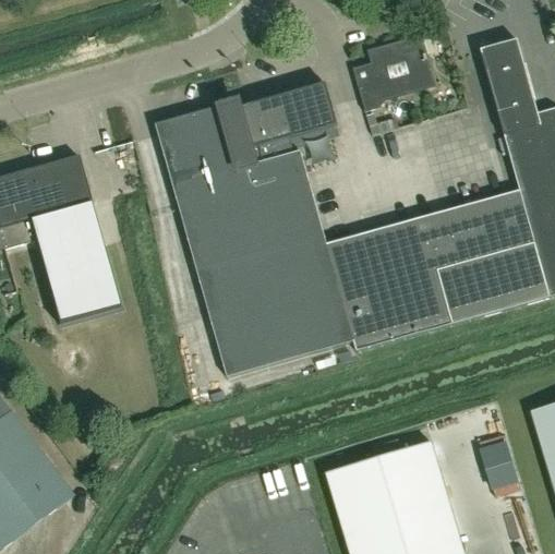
[(364,108),(379,104),(377,96),(432,81),(419,35),(370,49),(373,59),(351,64),(364,108)]
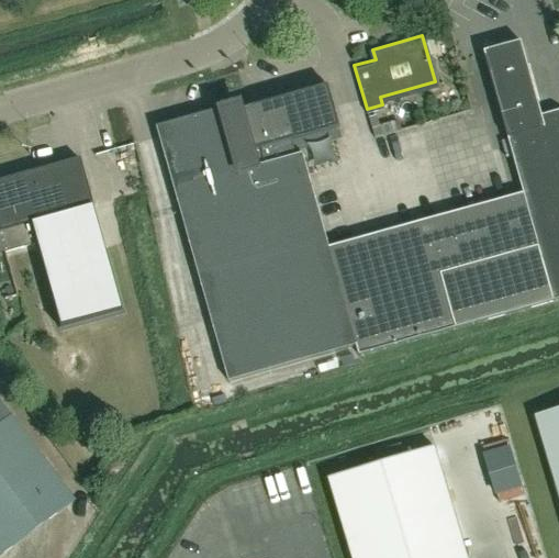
[(558,293),(558,116),(543,122),(520,37),(510,40),(503,36),(496,37),(493,44),(483,47),(523,189),(551,297),(558,293)]
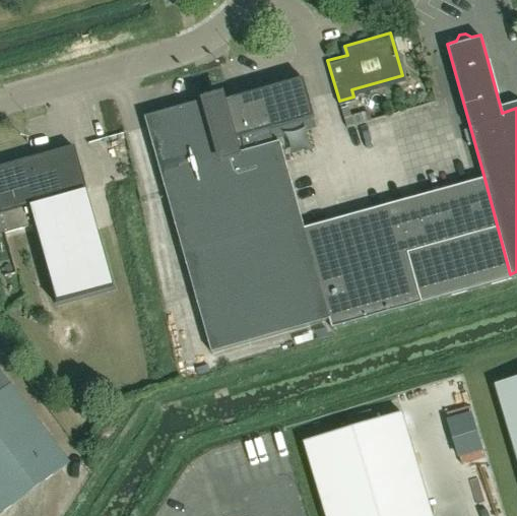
[(223,98),(222,93),(204,99),(203,95),(143,113),(210,348),(328,315),(278,138),(272,139),(268,125),(313,112),(302,75),(223,98)]
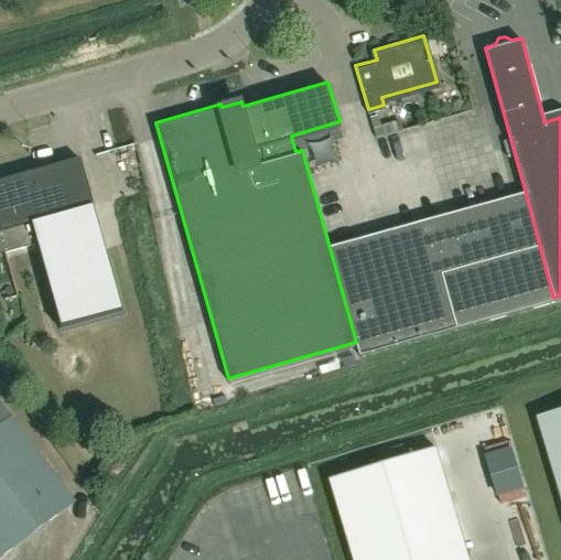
[(77,155),(15,172),(28,218),(89,201),(77,155)]
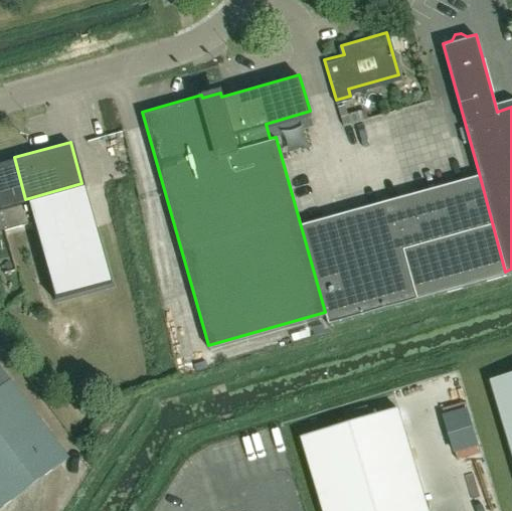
[(0,226),(31,218),(25,199),(14,157),(0,160),(0,226)]
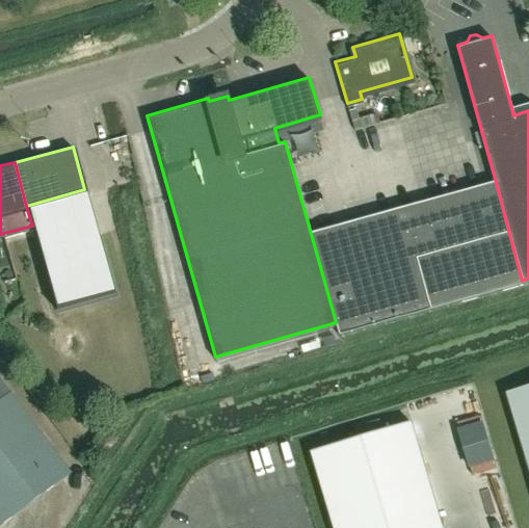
[(495,179),(311,231),(336,322),(339,332),(522,281),(495,179)]
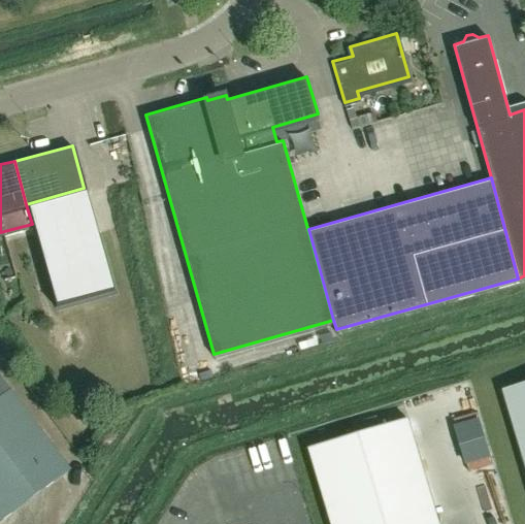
[(0,516),(67,466),(7,387),(0,375),(0,516)]
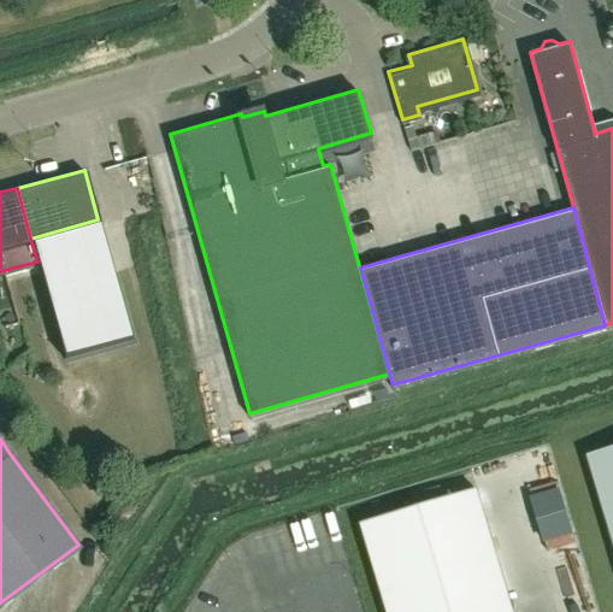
[(612,443),(584,453),(612,549),(612,443)]
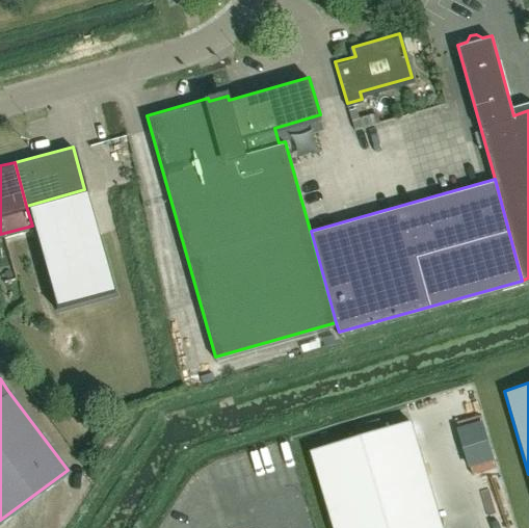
[(441,527),(408,420),(309,450),(332,527),(441,527)]
